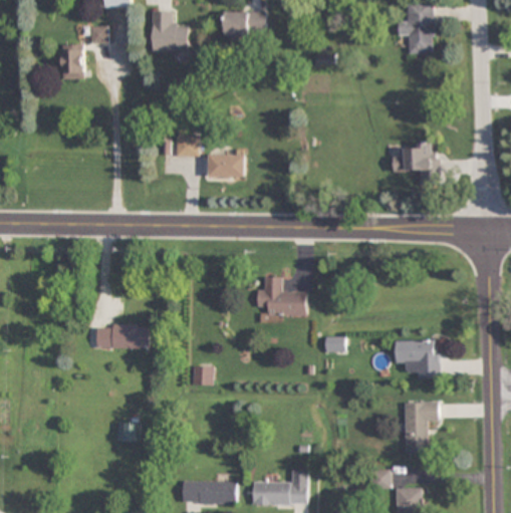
[(409,2),(409,22),(401,22),(401,35),(410,35),(410,53),(434,53),(434,2),(409,2)]
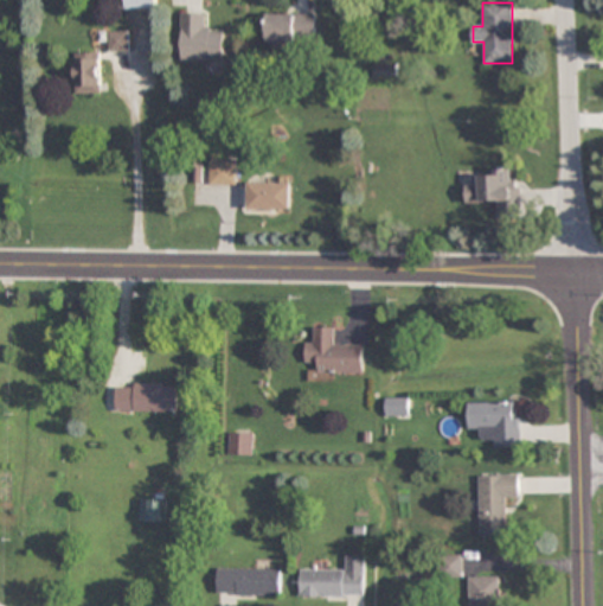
[(263,43),(312,43),(312,13),(263,13),(263,43)]
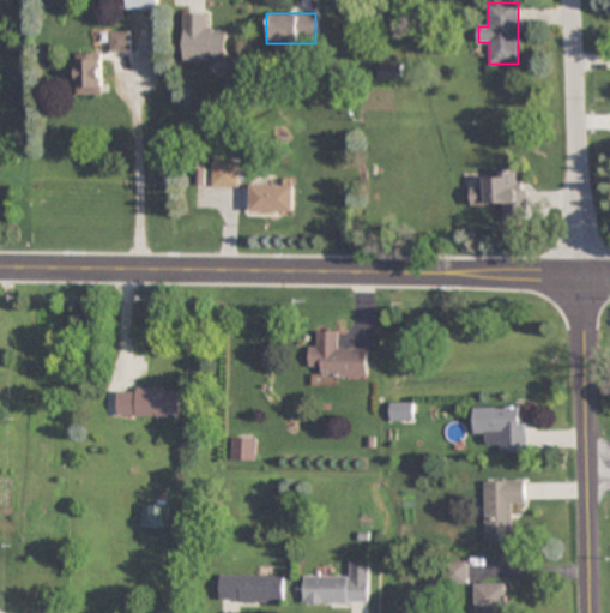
[(180,14),(179,61),(222,61),(222,30),(204,30),(204,14),(180,14)]
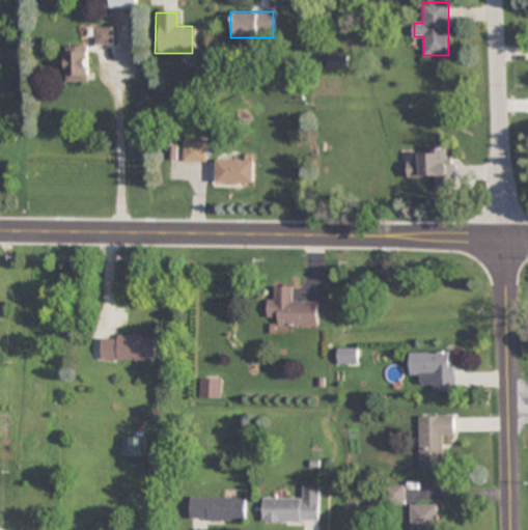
[(111,26),(92,26),(92,44),(111,44),(111,26)]
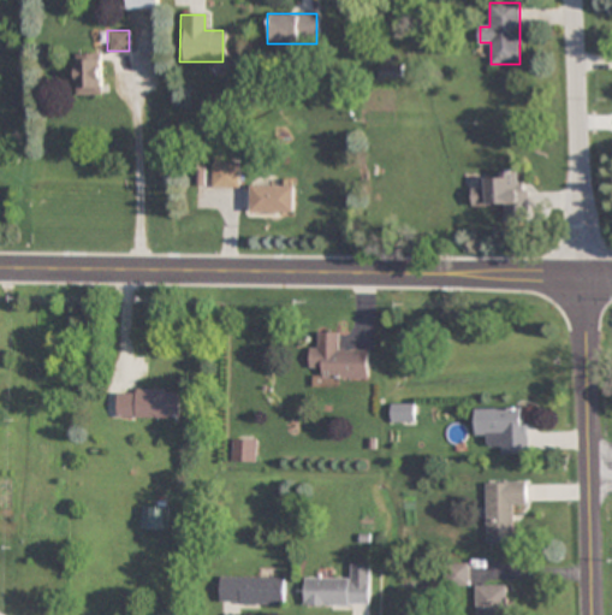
[(101,52),(73,52),(73,94),(101,94),(101,52)]
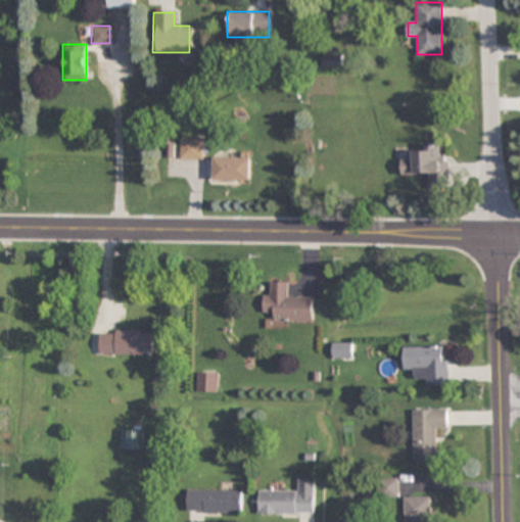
[(200,158),(200,138),(178,138),(178,158),(200,158)]
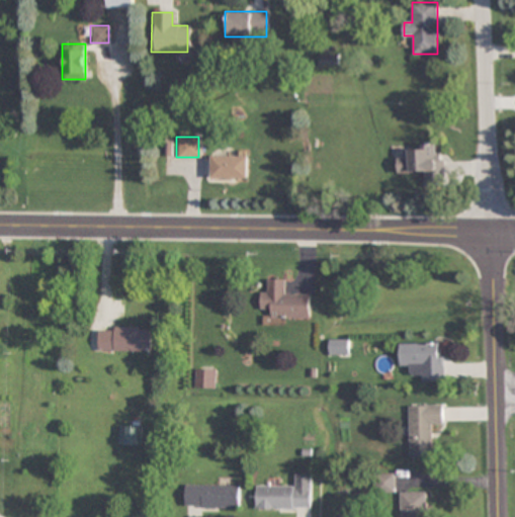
[(395,157),(396,171),(420,171),(420,178),(442,178),(441,152),(435,152),(435,145),(407,146),(407,157),(395,157)]
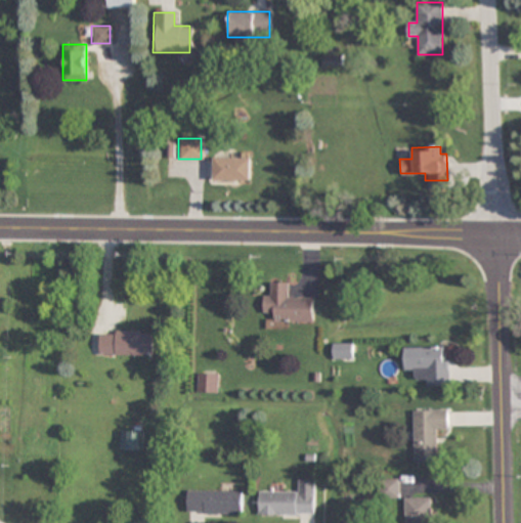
[(211,180),(248,180),(248,157),(211,157),(211,180)]
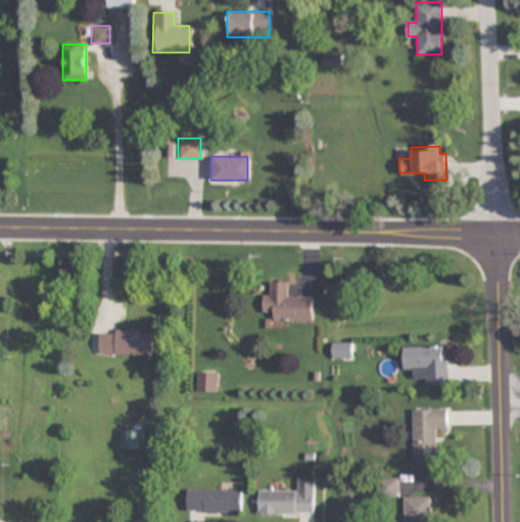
[(272,320),(310,321),(310,296),(286,296),(286,282),(269,282),(269,294),(261,294),(261,311),(272,311),(272,320)]
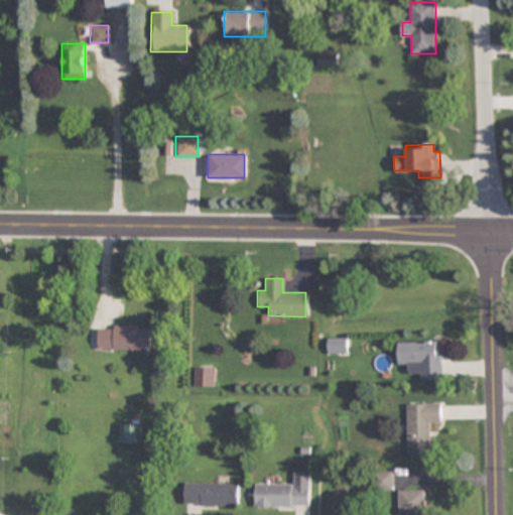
[(96,350),(149,350),(149,325),(96,325),(96,350)]
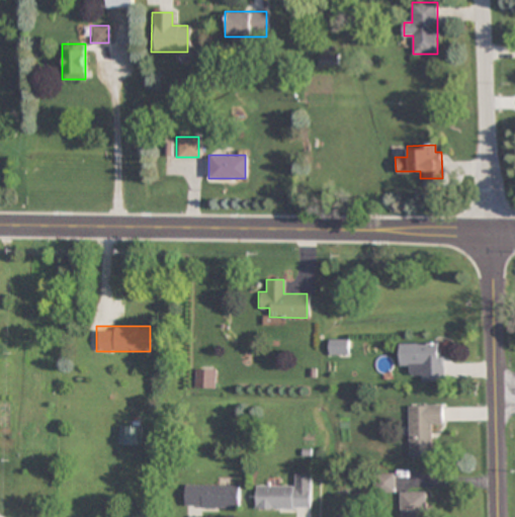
[(346,339),(327,339),(327,353),(346,353),(346,339)]
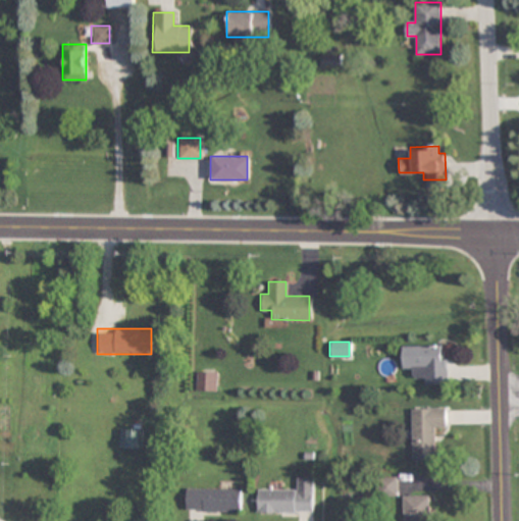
[(446,383),(446,345),(401,346),(401,369),(411,368),(411,376),(422,376),(422,383),(446,383)]
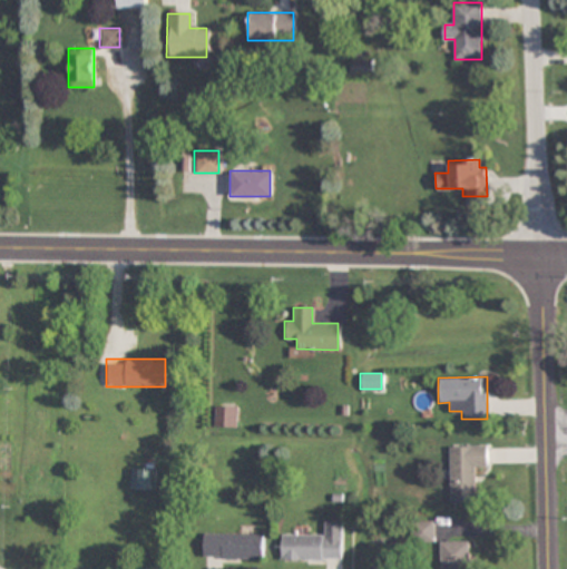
[(212,425),(234,425),(234,405),(212,405),(212,425)]
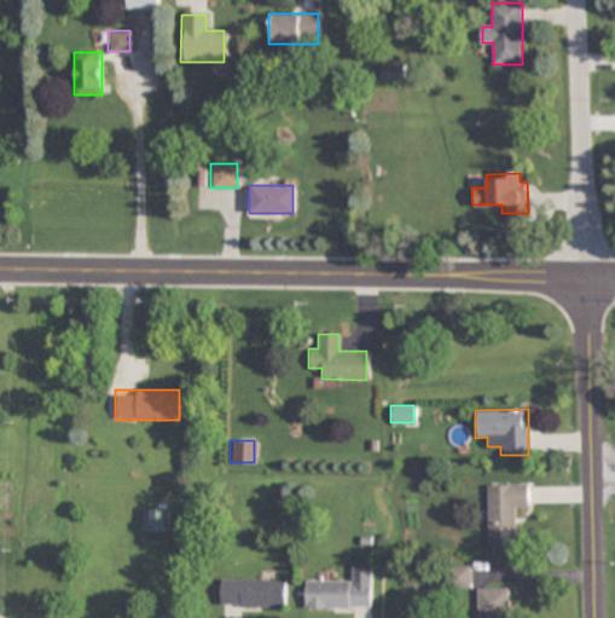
[(527,483),(487,483),(487,546),(514,546),(514,507),(527,507),(527,483)]
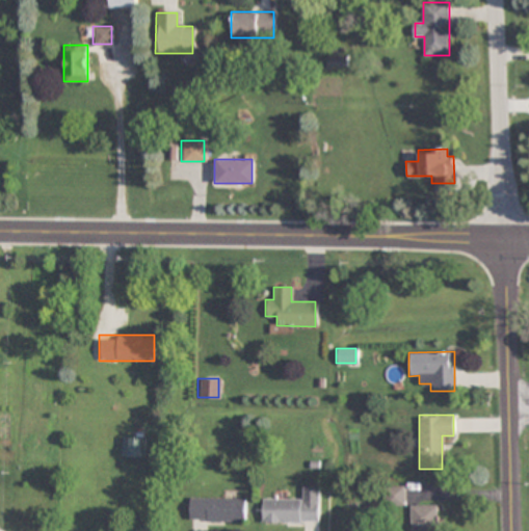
[(120,455),(140,455),(140,436),(120,436),(120,455)]
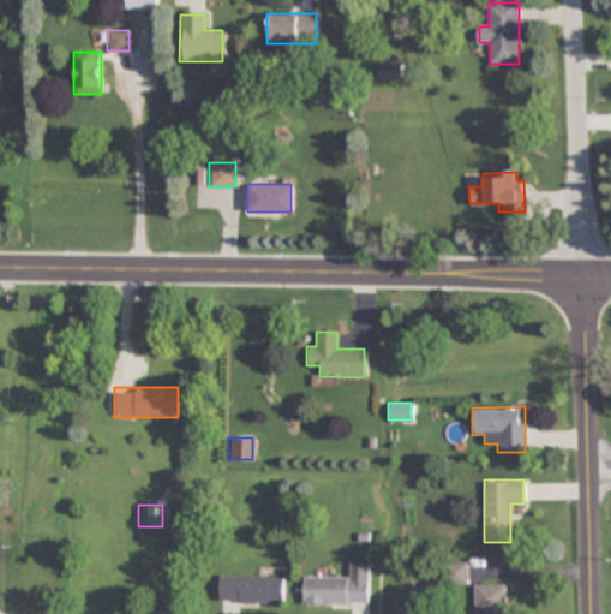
[(300,604),(366,604),(366,561),(343,561),(343,576),(300,576),(300,604)]
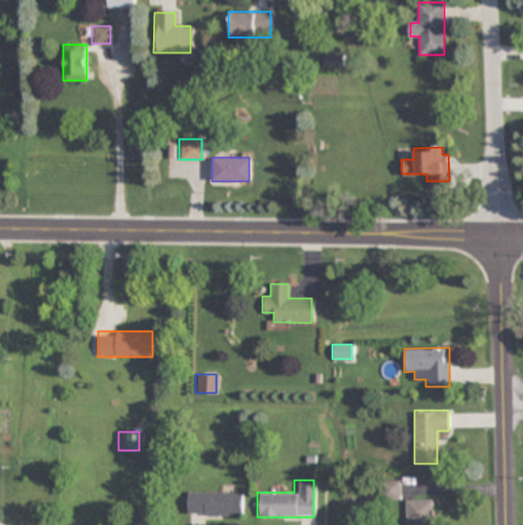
[(378,499),(398,499),(398,480),(378,480),(378,499)]
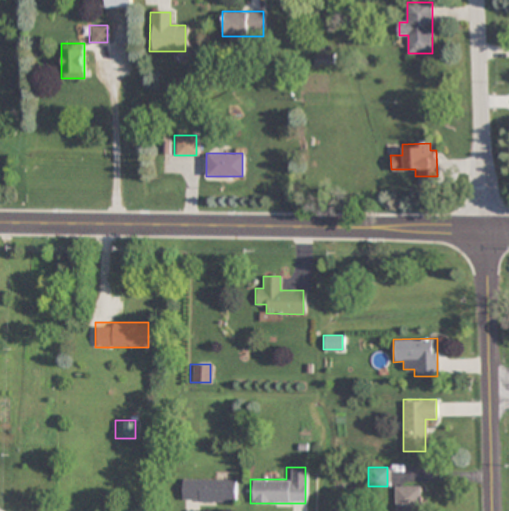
[(234,479),(181,479),(181,501),(234,501),(234,479)]
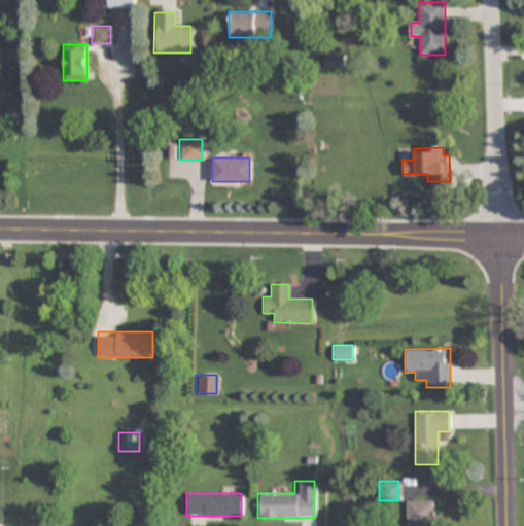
[(430,525),(431,500),(406,500),(405,525),(430,525)]
